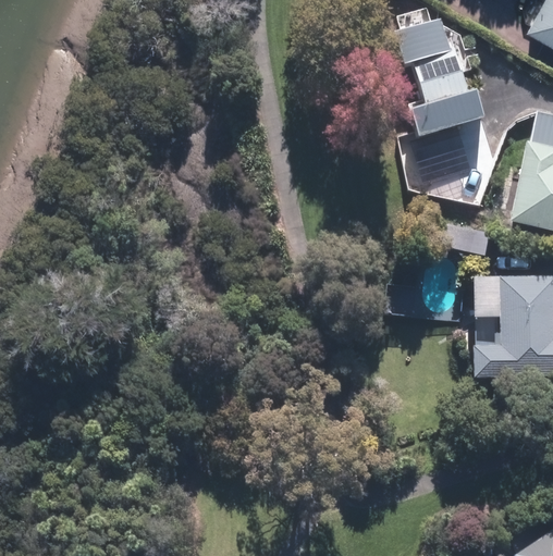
[(539,0),(524,29),(552,45),(552,0),(539,0)]
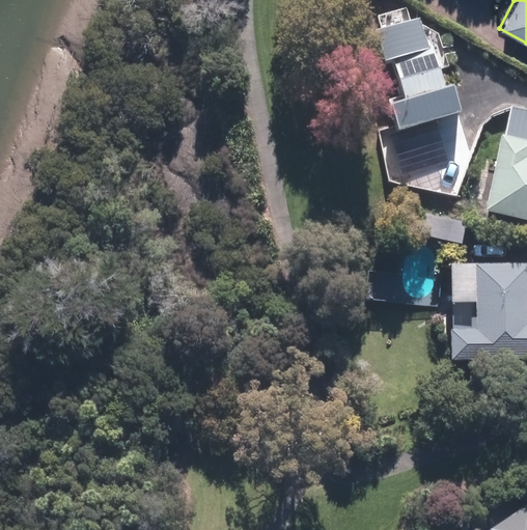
[(400,129),(462,111),(458,96),(454,86),(446,88),(431,37),(425,38),(420,19),(409,22),(407,14),(375,23),(385,60),(394,58),(406,100),(392,104),(400,129)]
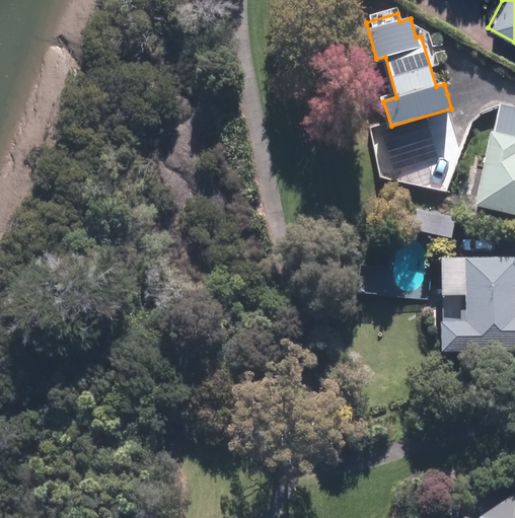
[(474,207),(514,216),(514,106),(499,103),(474,207)]
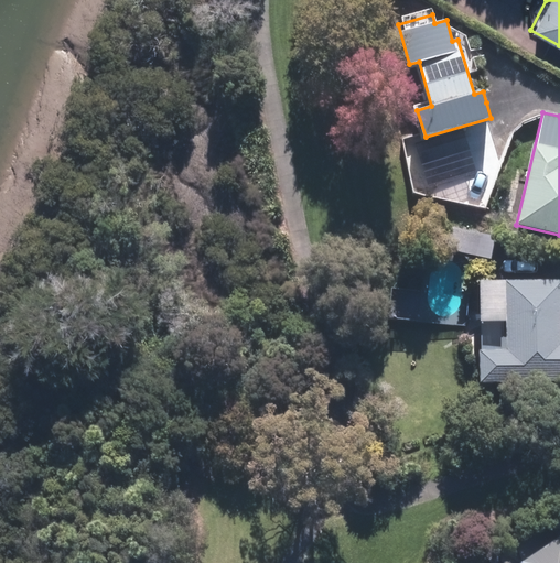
[(473,175),(462,134),(422,145),(434,186),(473,175)]
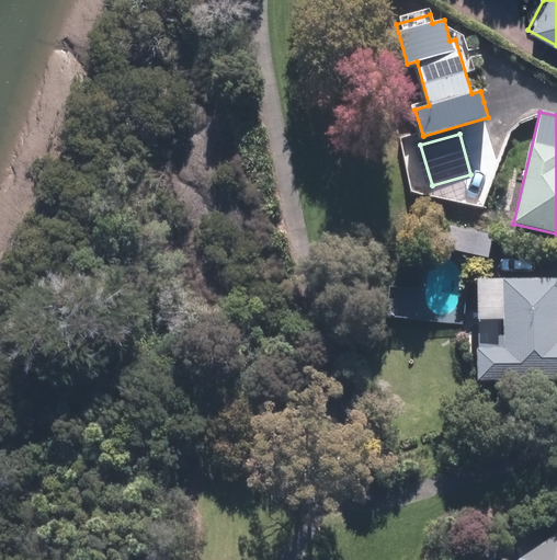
[(453,250),(487,256),(489,247),(490,235),(456,228),(453,250)]
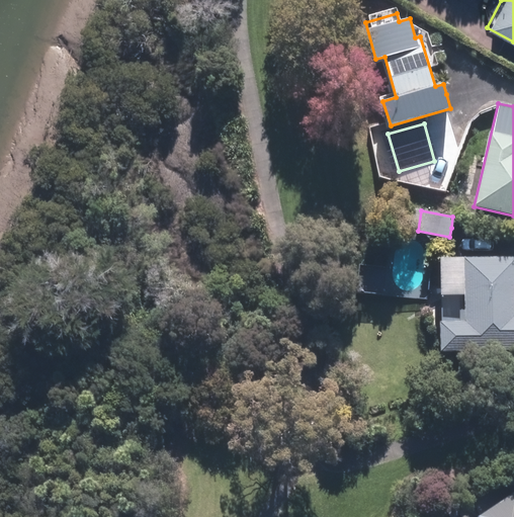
[(441,351),(513,349),(513,255),(439,257),(440,294),(464,293),(464,321),(441,322),(441,351)]
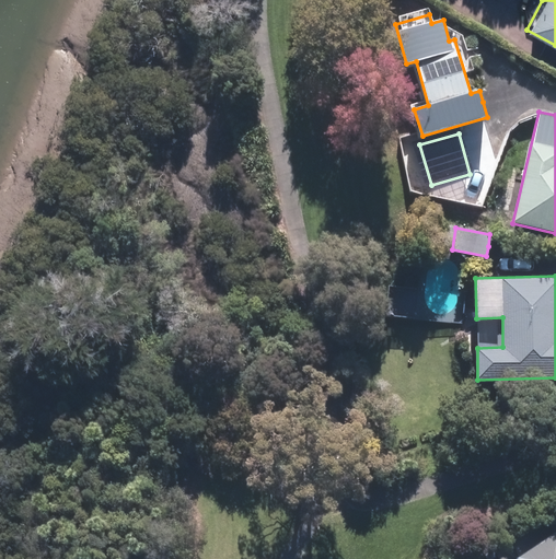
[(519,558),(555,558),(555,530),(518,556),(519,558)]
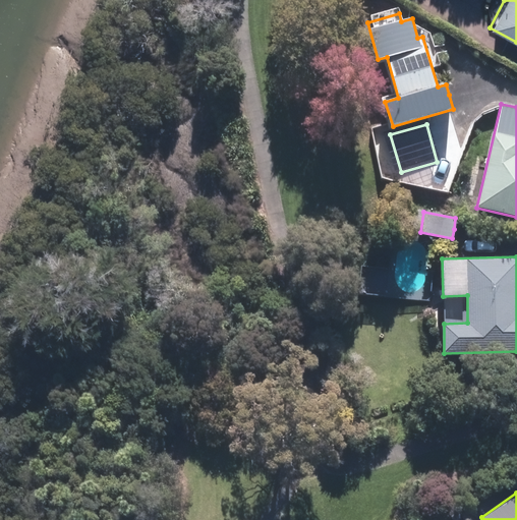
All buildings are outlined.
